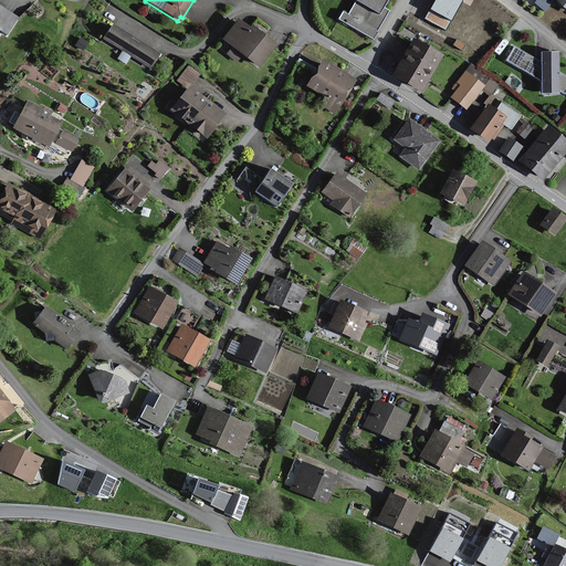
[(386,0),(347,0),(355,4),(348,16),(342,12),(338,19),(373,40),(389,12),(383,8),(386,0)]
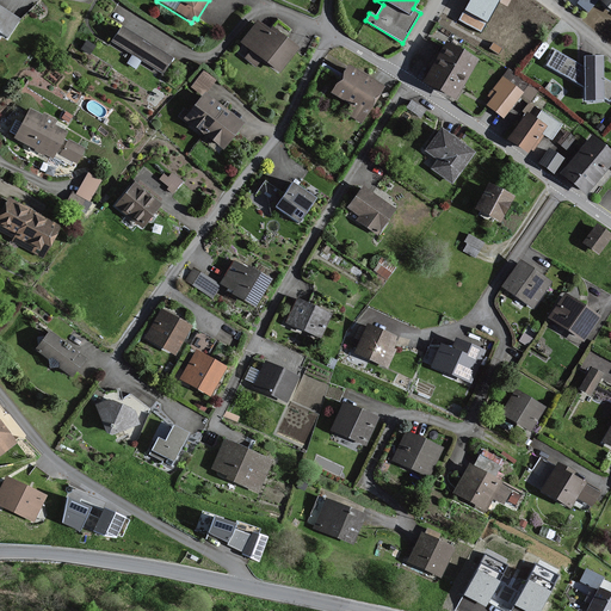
[(498,0),(471,0),(461,19),(481,31),(498,0)]
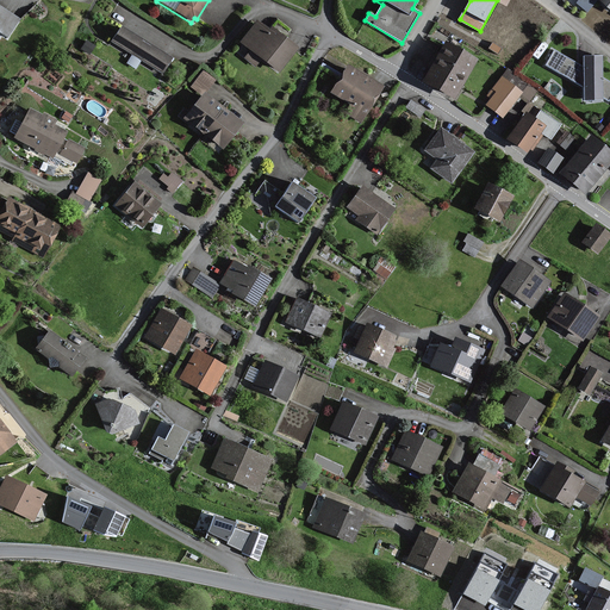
[(609,0),(597,0),(609,10),(609,0)]
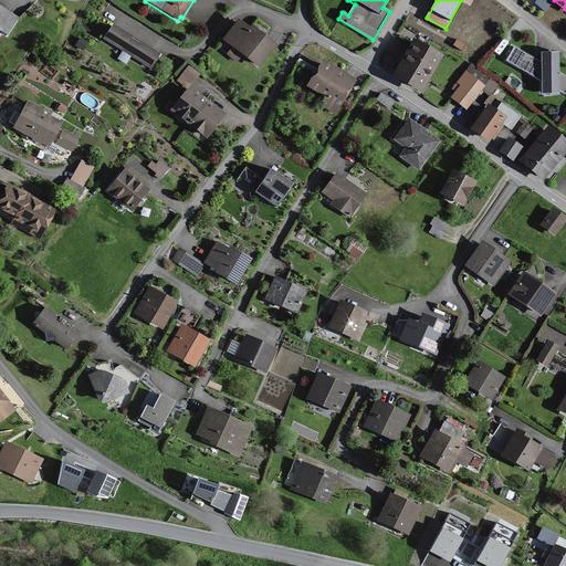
[(19,20),(0,7),(0,35),(1,34),(7,39),(19,20)]
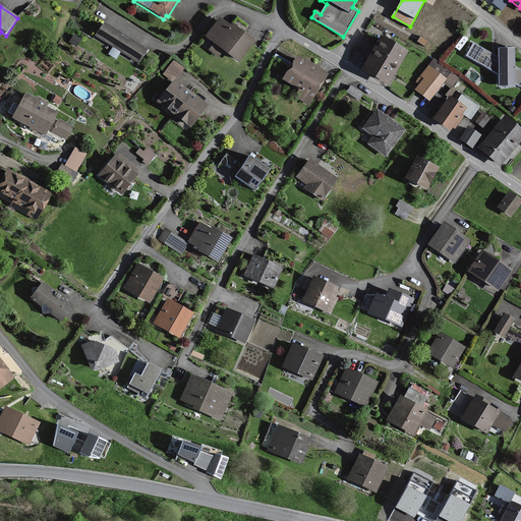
[(229,27),(219,19),(206,37),(214,44),(209,50),(220,58),(224,53),(238,63),(254,42),(232,24),(229,27)]
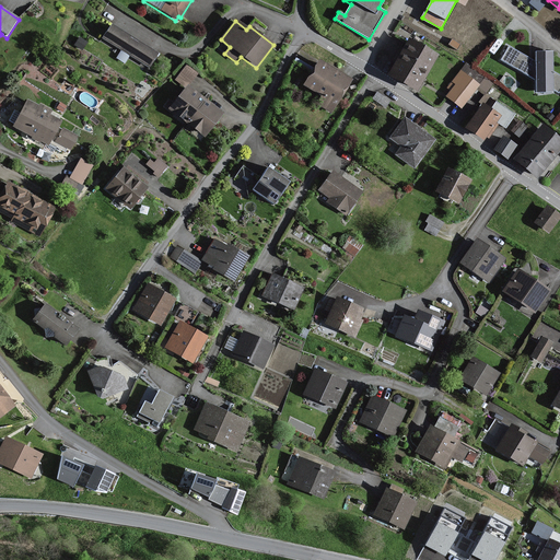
[(158,57),(108,25),(100,38),(150,69),(158,57)]
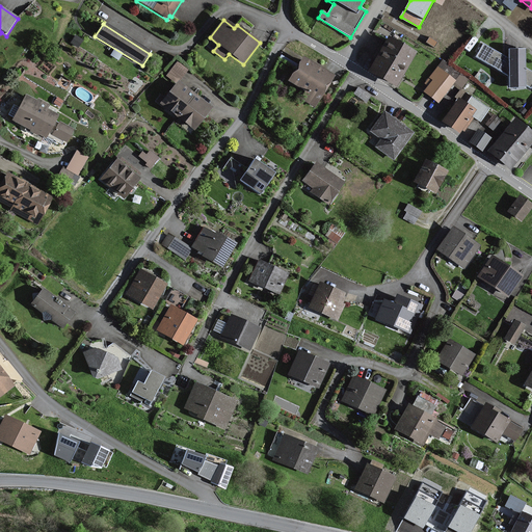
[(413,53),(388,38),(369,71),(394,85),(413,53)]
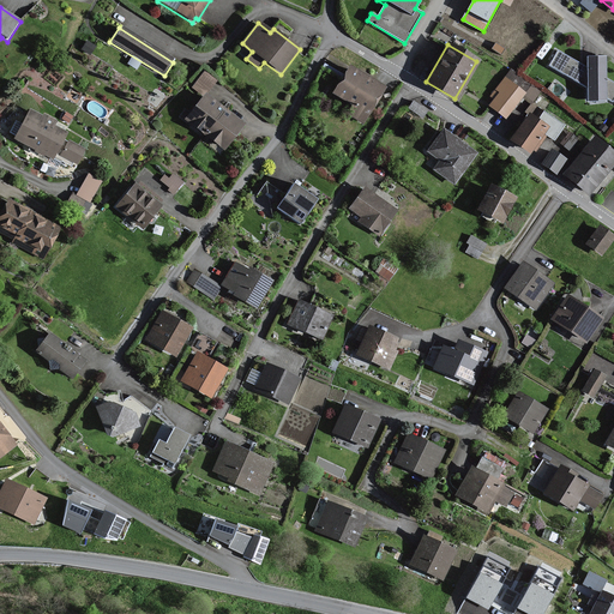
[(605,102),(605,100),(612,102),(613,97),(613,82),(605,74),(605,58),(585,59),(585,66),(557,50),(548,65),(585,88),(587,103),(605,102)]
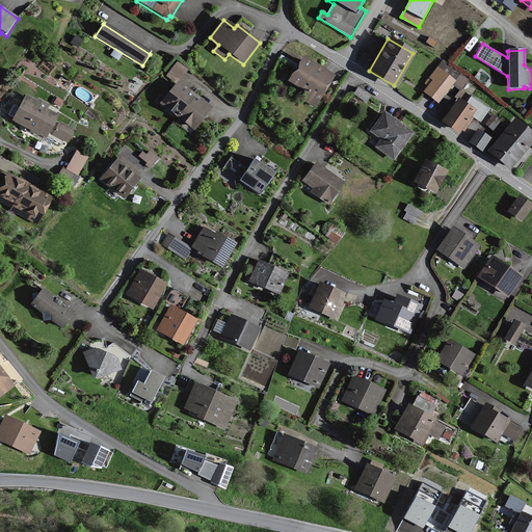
[(334,78),(301,57),(287,81),(304,94),(300,100),(314,108),(334,78)]
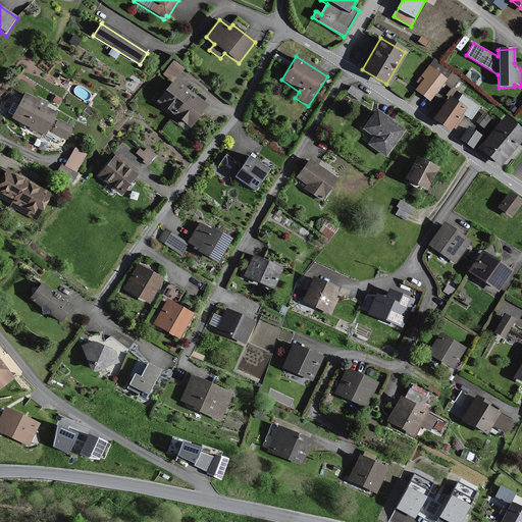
[(460,79),(432,59),(415,84),(419,86),(416,90),(437,105),(450,87),(454,89),(460,79)]
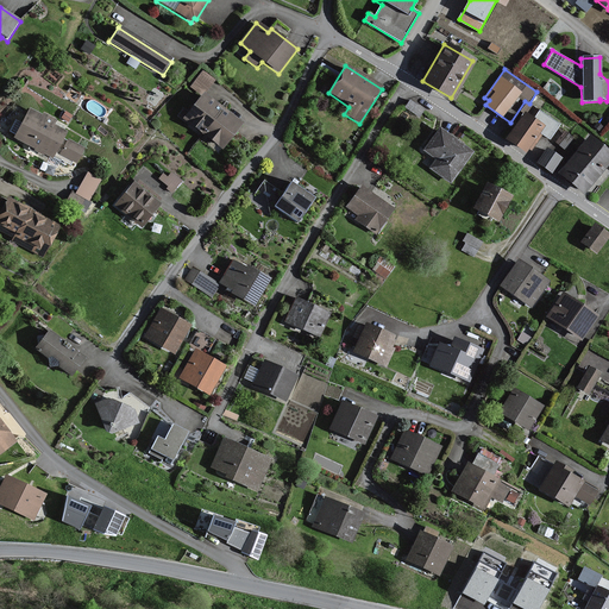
[(214,81),(202,71),(189,88),(200,96),(182,120),(223,152),(243,126),(203,94),(214,81)]
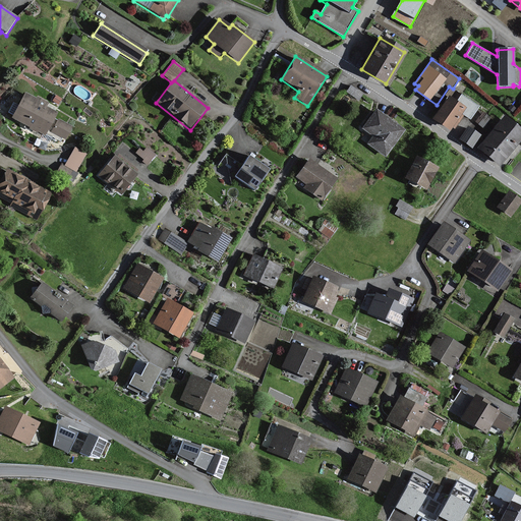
[(35,100),(24,95),(11,118),(43,135),(45,132),(59,140),(61,137),(64,138),(69,127),(53,119),(56,114),(44,108),(46,104),(36,98),(35,100)]
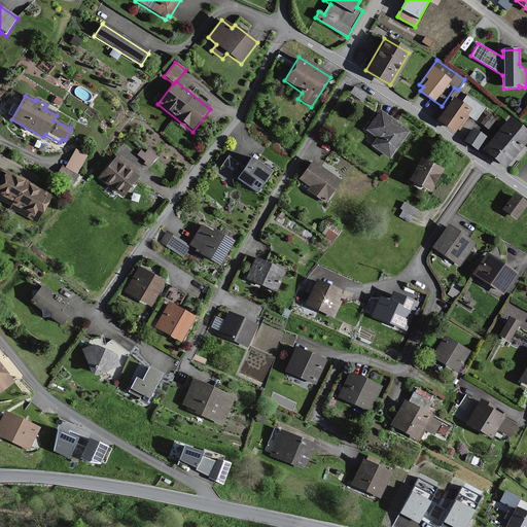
[(484,108),(465,96),(460,103),(452,97),(435,121),(454,134),(457,129),(459,131),(468,117),(475,121),(484,108)]
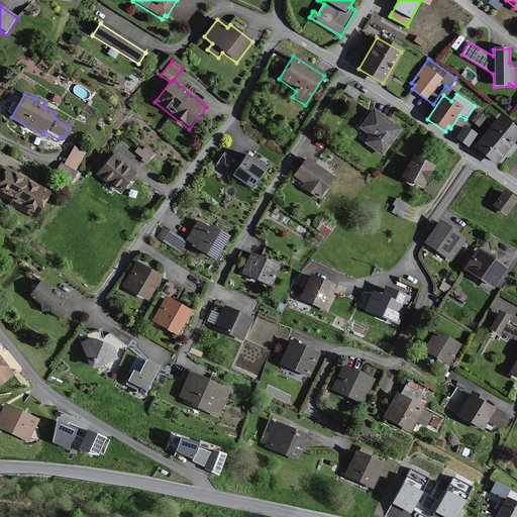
[(400,127),(373,109),(359,128),(368,133),(362,142),(380,156),(400,127)]
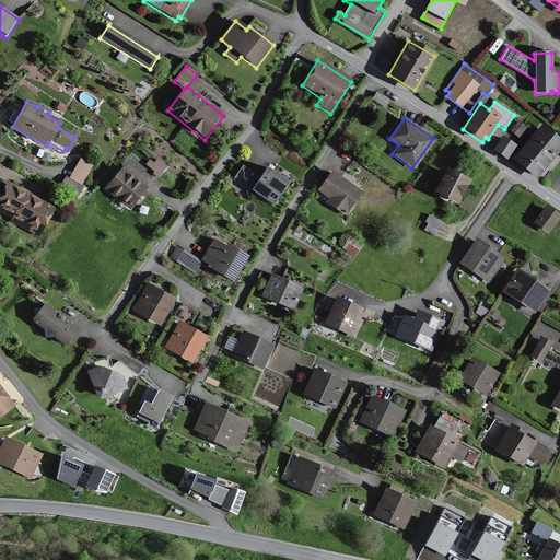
[(526,128),(518,121),(511,130),(518,137),(526,128)]
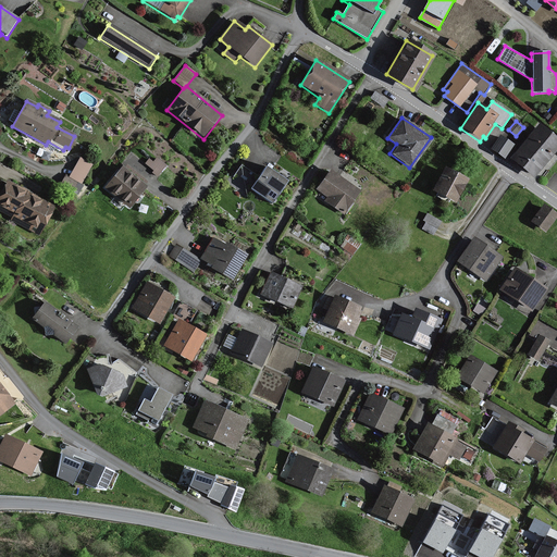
[(556,149),(556,140),(537,125),(509,160),(533,180),(556,149)]
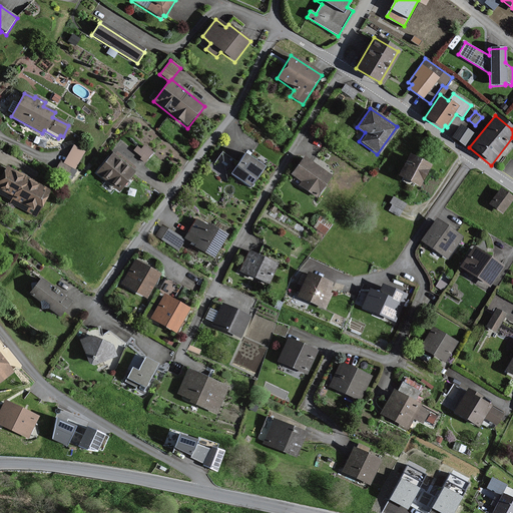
[(473,133),(460,124),(452,137),(464,146),(473,133)]
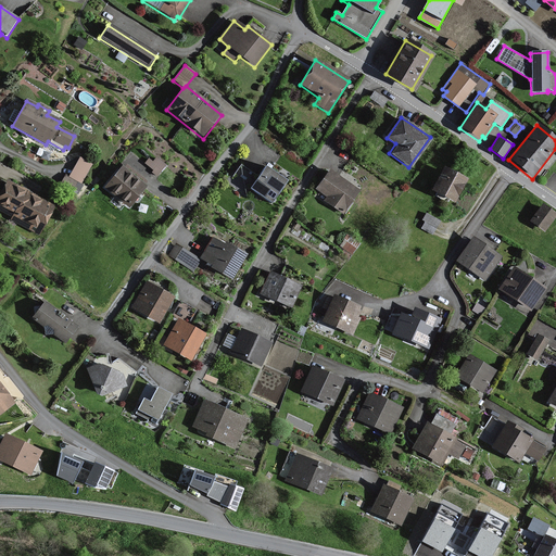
[(146,163),(156,174),(166,164),(155,153),(146,163)]
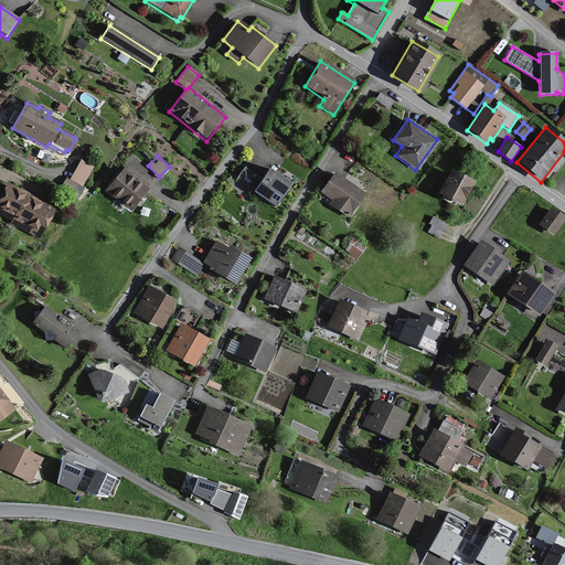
[(92,168),(81,162),(71,180),(82,187),(92,168)]
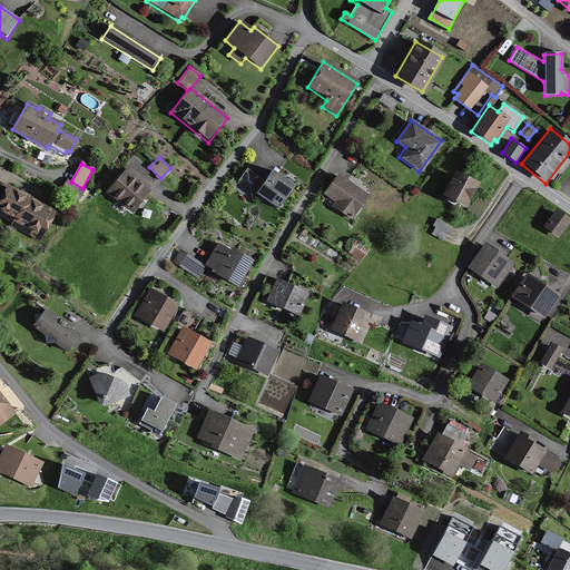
[(278,209),(294,186),(272,172),(265,182),(248,170),(239,184),(278,209)]
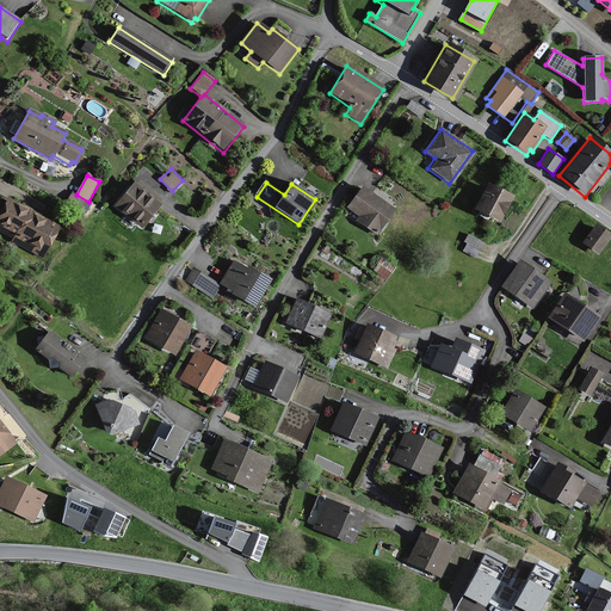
[(158,205),(133,185),(115,207),(141,227),(158,205)]
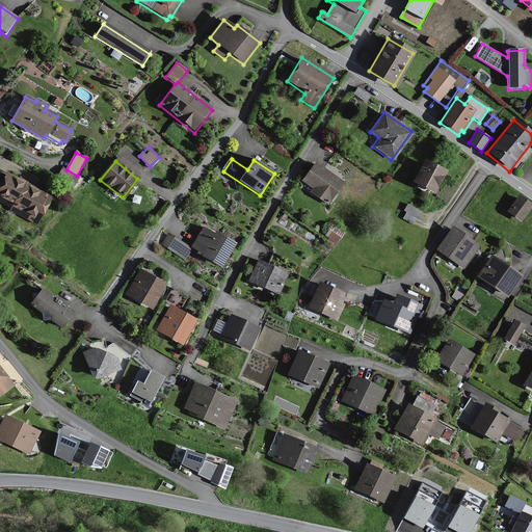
[(447,175),(422,162),(411,183),(435,195),(447,175)]
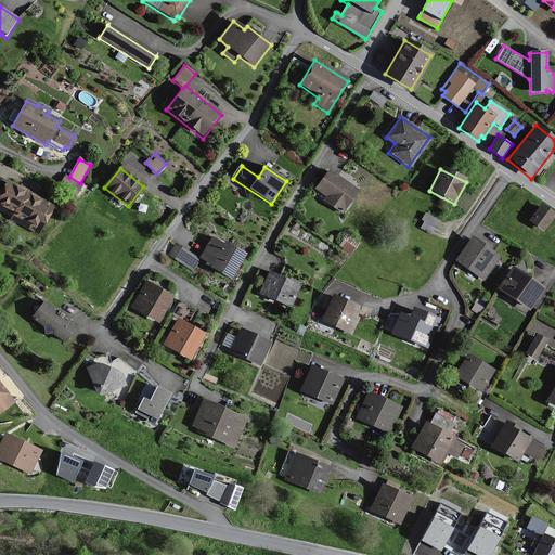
[(358,191),(327,170),(315,188),(327,196),(324,201),(343,214),(358,191)]
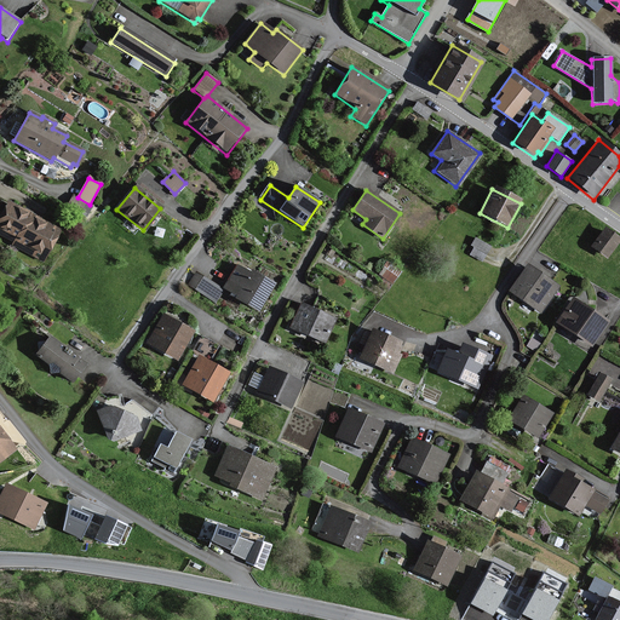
[(58,231),(6,202),(0,213),(0,233),(15,241),(12,246),(41,262),(58,231)]
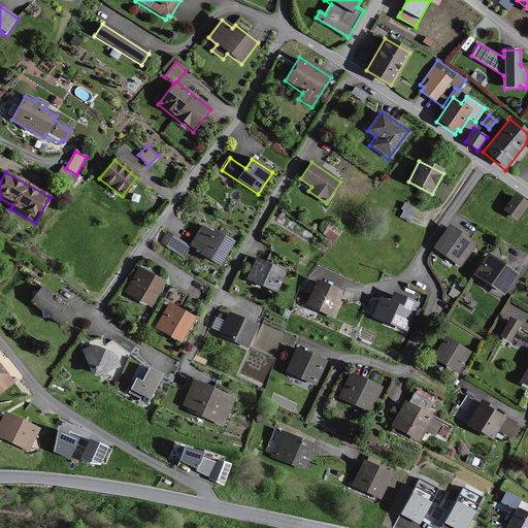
[(527,205),(527,203),(516,194),(503,212),(517,222),(527,205)]
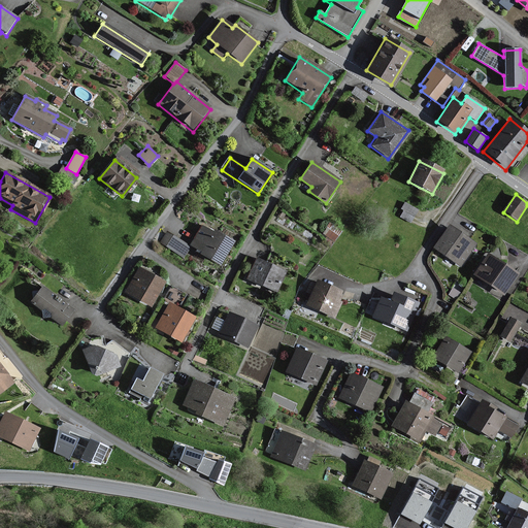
[(418,211),(404,203),(401,209),(404,211),(401,217),(410,223),(418,211)]
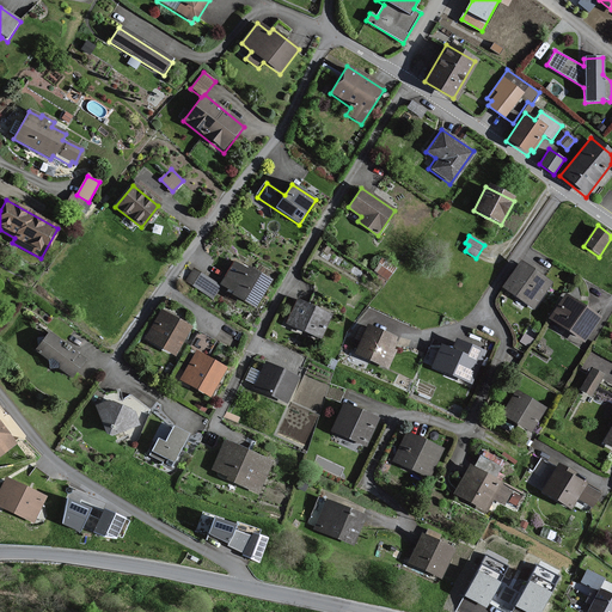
[(551,283),(519,261),(500,288),(533,311),(551,283)]
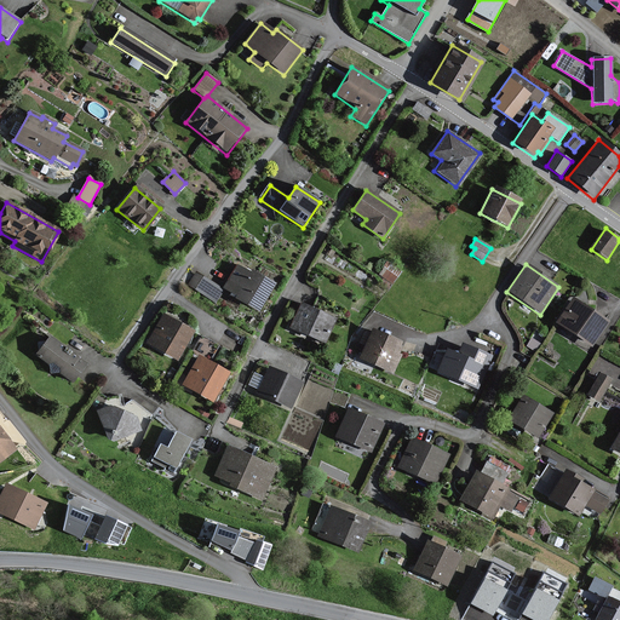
[(257,311),(271,286),(250,273),(248,275),(235,267),(223,288),(237,297),(236,299),(257,311)]
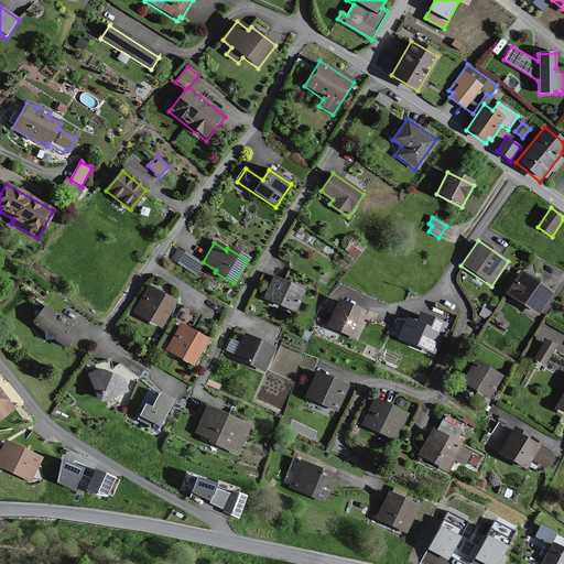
[(183,253),(177,250),(172,260),(196,274),(202,264),(183,253)]
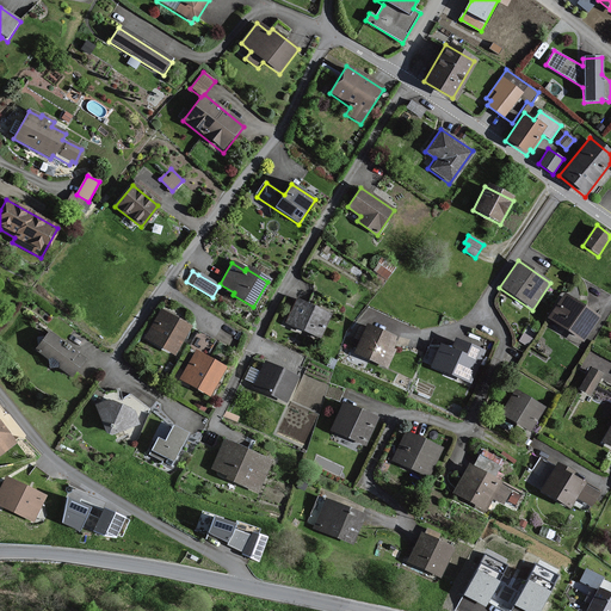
[(599,319),(563,295),(547,319),(582,343),(599,319)]
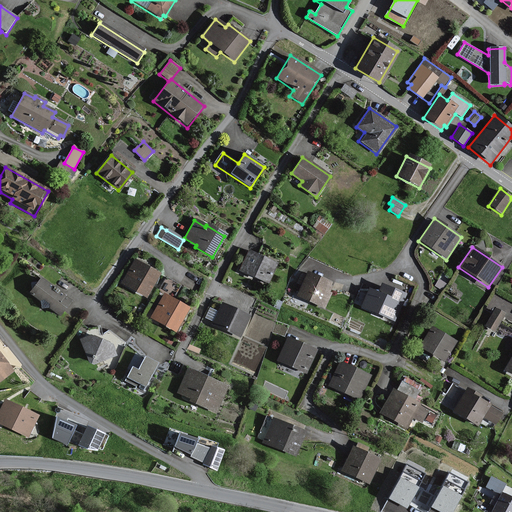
[(276,264),(248,252),(240,271),(268,282),(276,264)]
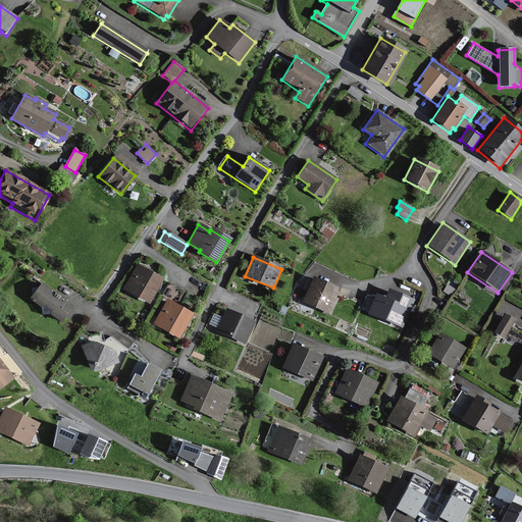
[(160,280),(137,266),(123,289),(148,302),(160,280)]
